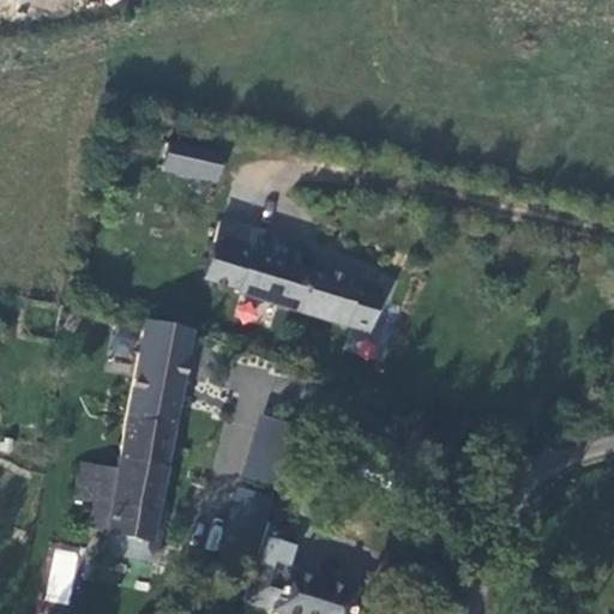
[(162,134),(157,160),(193,167),(198,143),(162,134)]
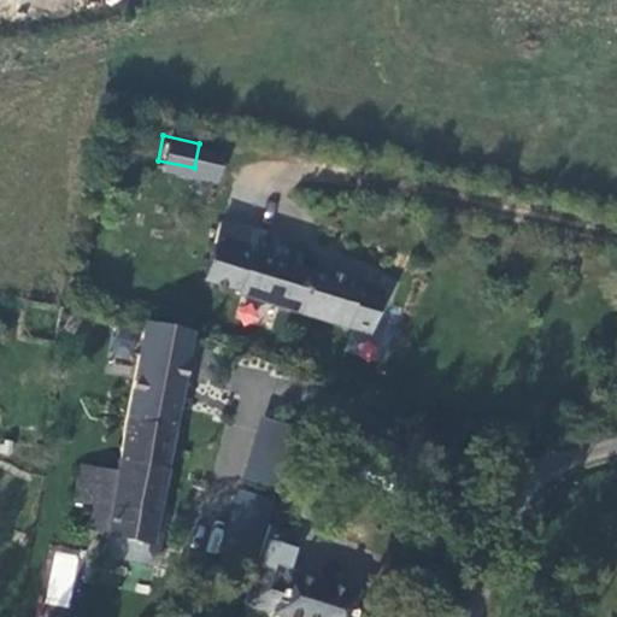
[(181,269),(215,280),(213,282),(322,316),(323,313),(348,322),(360,283),(335,275),(336,272),(293,259),(292,263),(275,257),(281,235),(199,210),(181,269)]
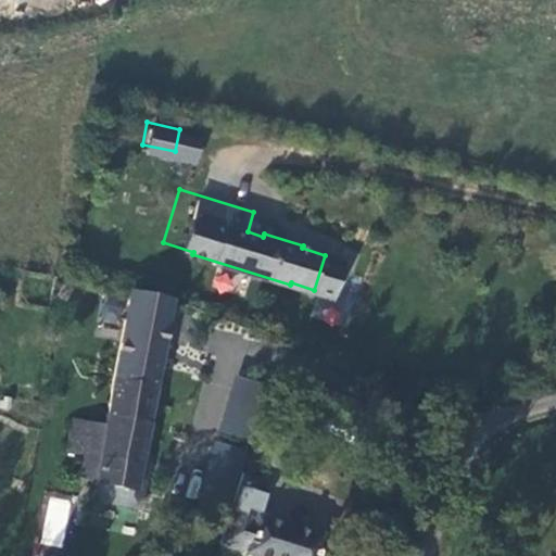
[(119,455),(150,291),(109,285),(84,419),(71,417),(61,475),(75,476),(72,493),(119,503),(128,457),(119,455)]
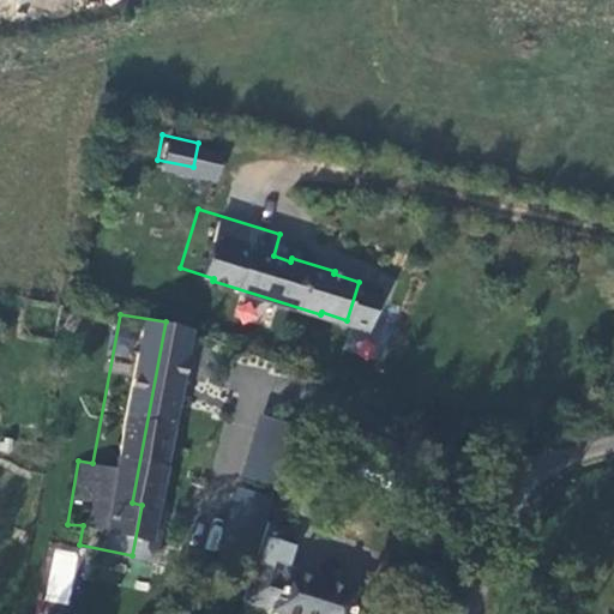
[(296,518),(320,446),(298,439),(275,510),(296,518)]
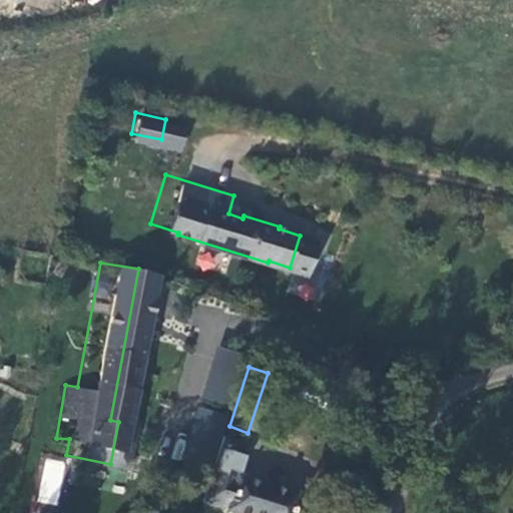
[(163,458),(192,466),(198,444),(202,431),(173,422),(163,458)]
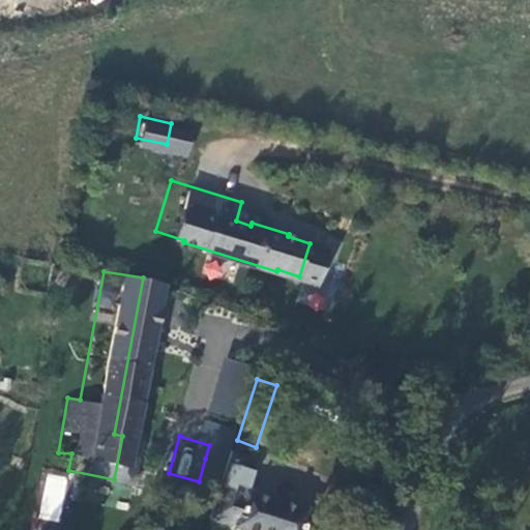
[(218,462),(205,459),(199,481),(188,513),(192,513),(218,462)]
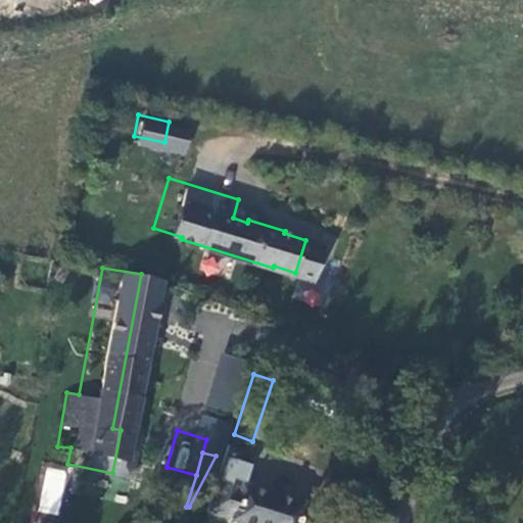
[(189,507),(211,513),(222,481),(228,459),(216,456),(189,507)]
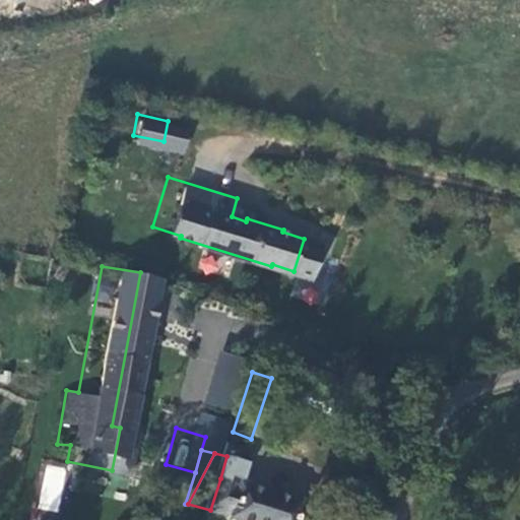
[(60,513),(66,467),(45,463),(38,510),(60,513)]
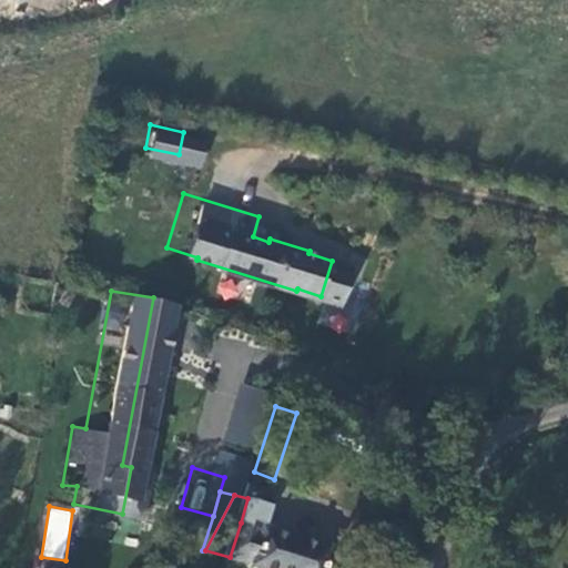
[(301,567),(308,539),(241,523),(230,557),(272,567),(301,567)]
